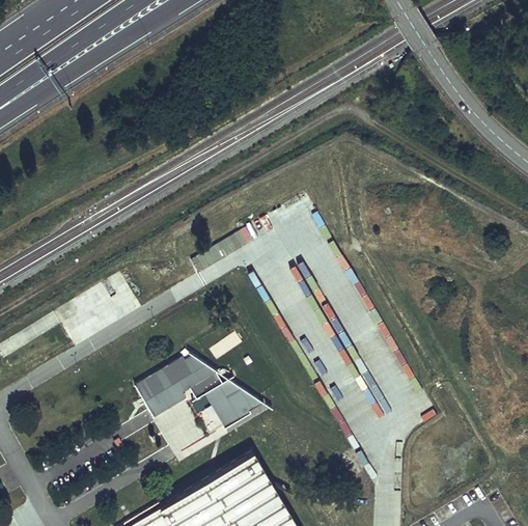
[(250,236),(241,241),(246,249),(255,244),(250,236)]
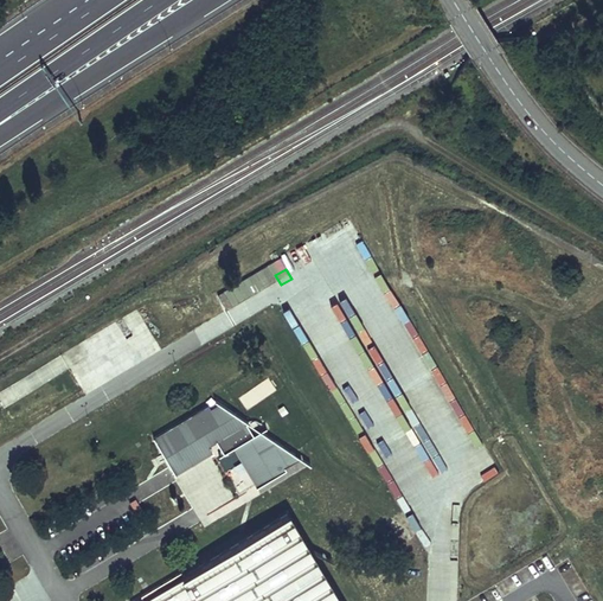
[(255,281),(220,301),(229,315),(263,296),(255,281)]
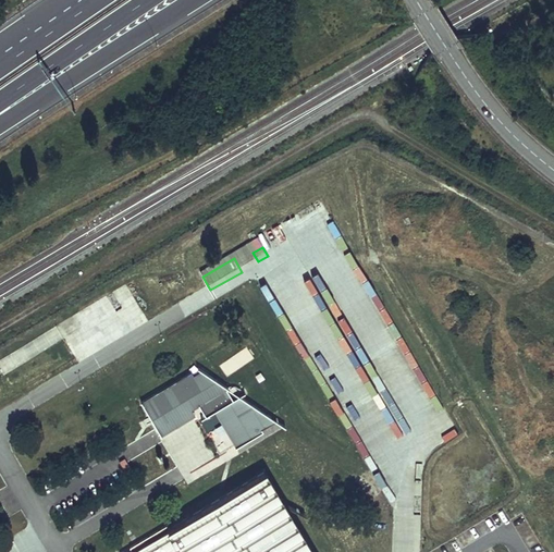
[(267,434),(281,426),(244,401),(238,404),(232,392),(207,376),(198,381),(196,377),(146,407),(163,437),(197,417),(196,414),(202,411),(209,421),(218,416),(241,453),(268,436),(267,434)]
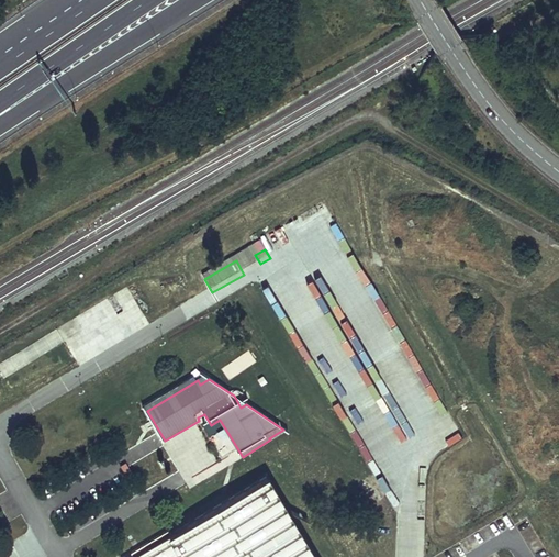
[(390,413),(386,415),(392,429),(398,425),(390,413)]
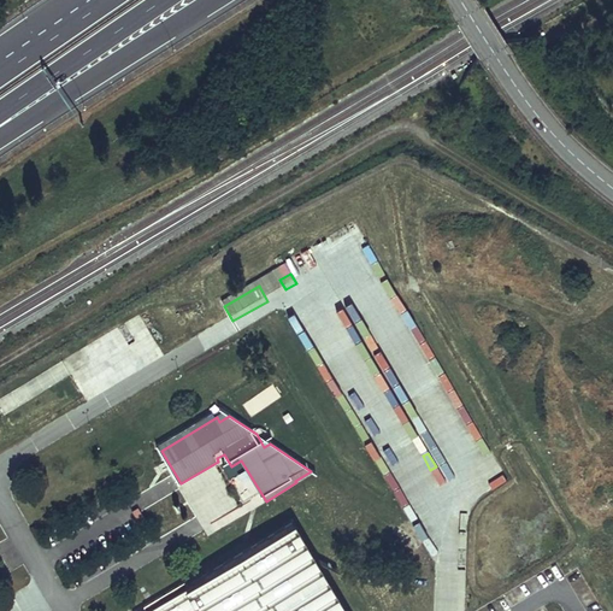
[(220,465),(218,462),(181,483),(183,488),(220,465)]
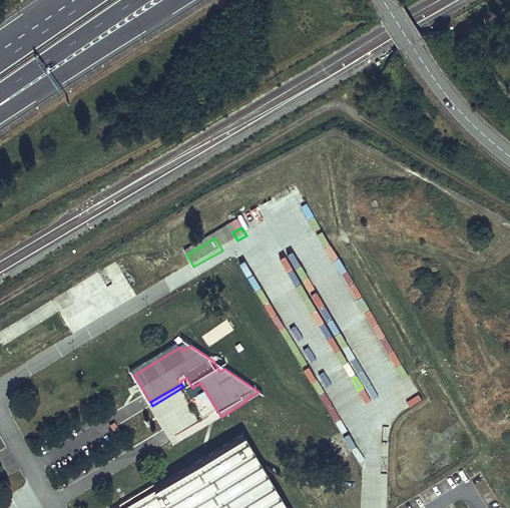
[(344,438),(333,443),(342,463),(354,457),(344,438)]
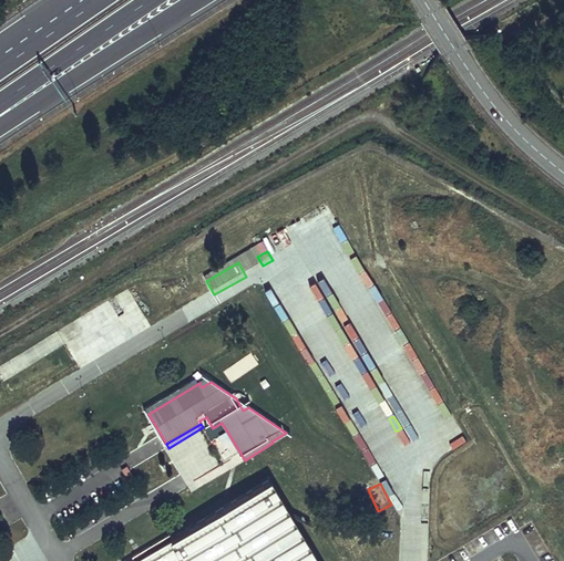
[(317,560),(273,486),(176,542),(174,538),(139,560),(317,560)]
